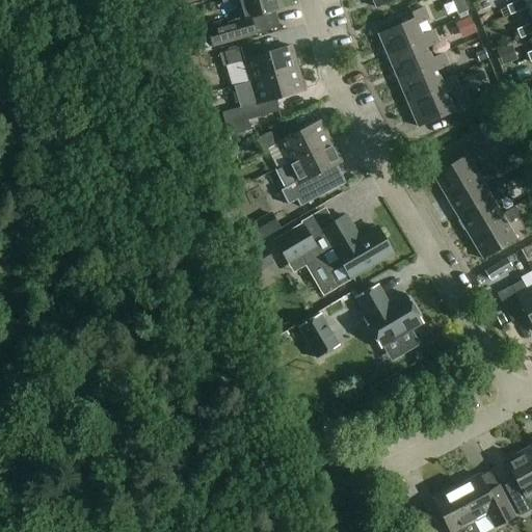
[(208,31),(213,48),(256,35),(251,19),(282,10),(277,0),(239,0),(236,1),(242,22),(208,31)]
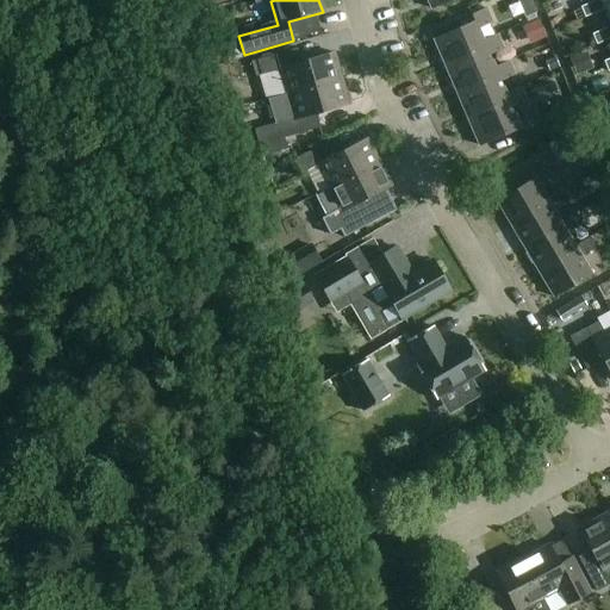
[(427,0),(431,10),(454,0),(427,0)]
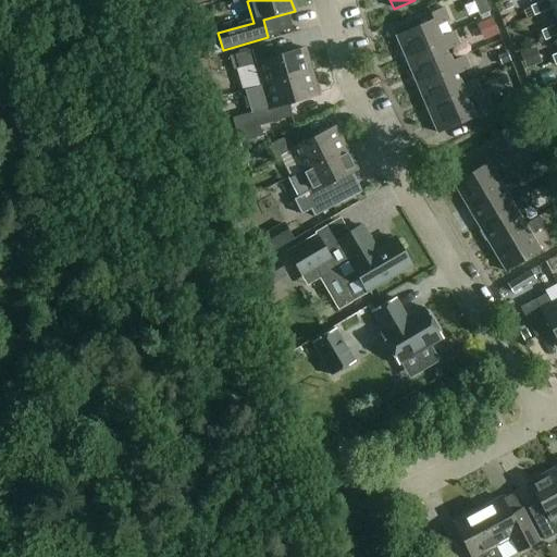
[(556,1),(556,0),(548,0),(531,8),(534,16),(552,9),(551,5),(556,1)]
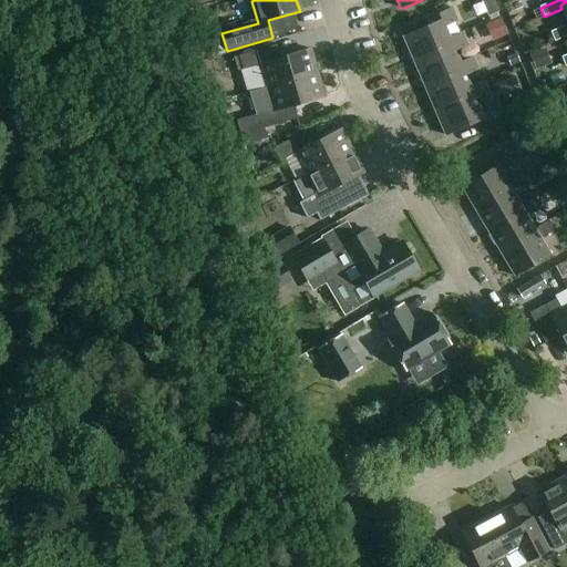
[(566,1),(560,6),(562,9),(566,20),(566,26),(552,33),(555,42),(566,37),(566,1)]
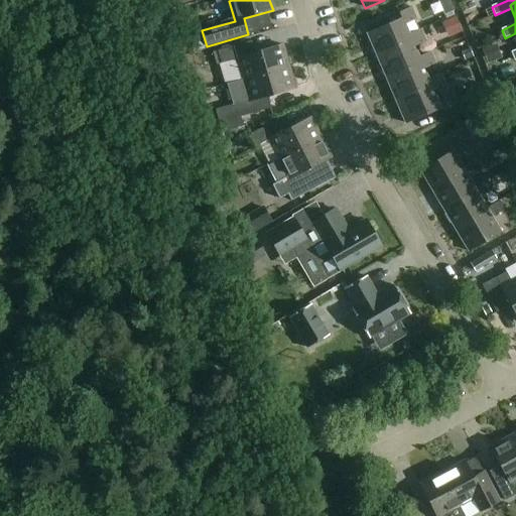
[(411,41),(409,35),(404,25),(416,20),(411,8),(398,13),(401,19),(367,34),(377,56),(411,41)]
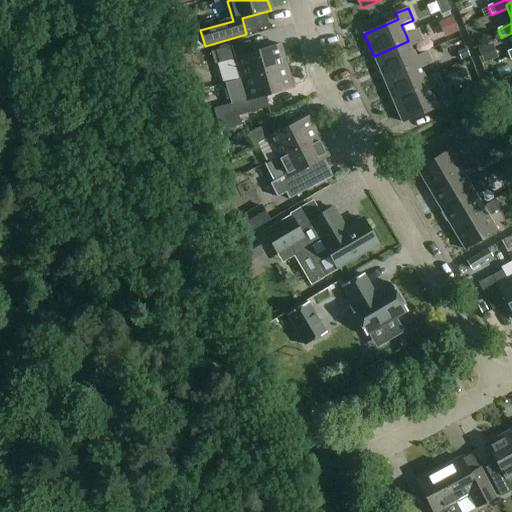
[(458,31),(452,16),(439,22),(445,37),(458,31)]
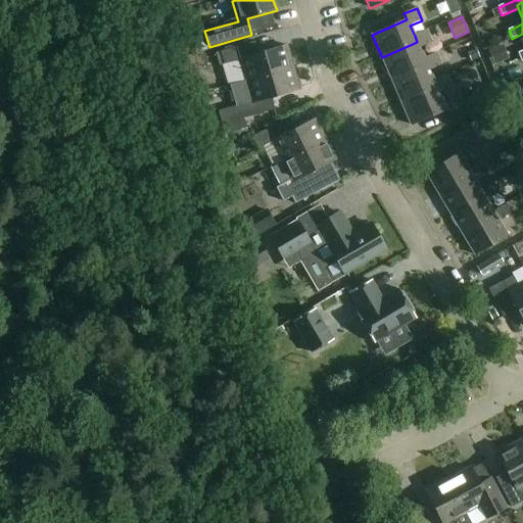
[(417,42),(382,57),(391,81),(427,65),(424,58),(420,48),(432,43),(426,31),(415,36),(417,42)]
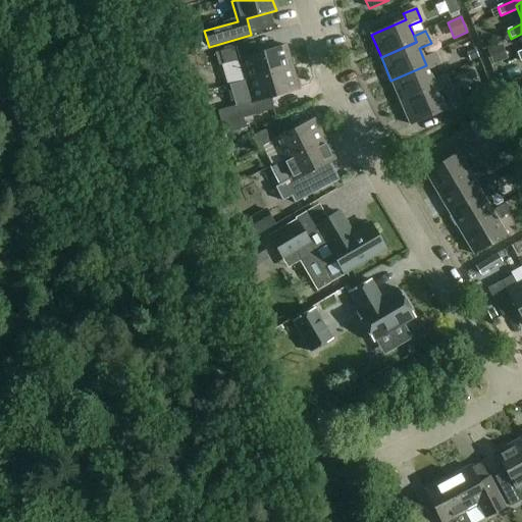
[(192,41),(192,38),(170,41),(172,56),(197,52),(195,40),(192,41)]
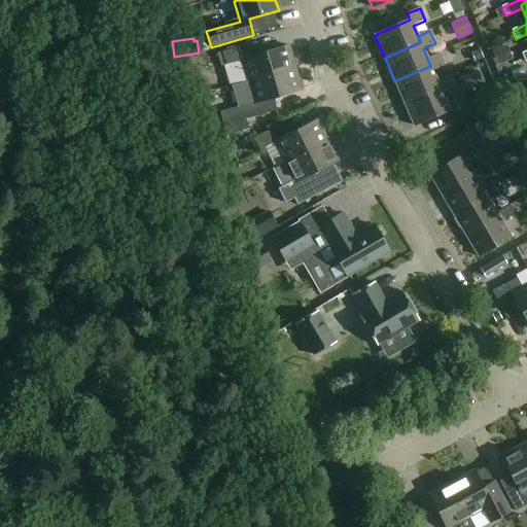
[(256,43),(222,53),(226,66),(242,62),(248,82),(295,69),(289,46),(259,55),(256,43)]
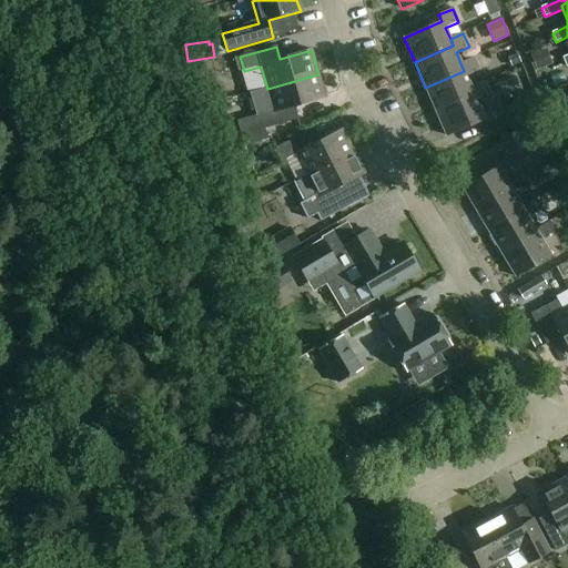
[(548,49),(531,56),(537,71),(554,64),(548,49)]
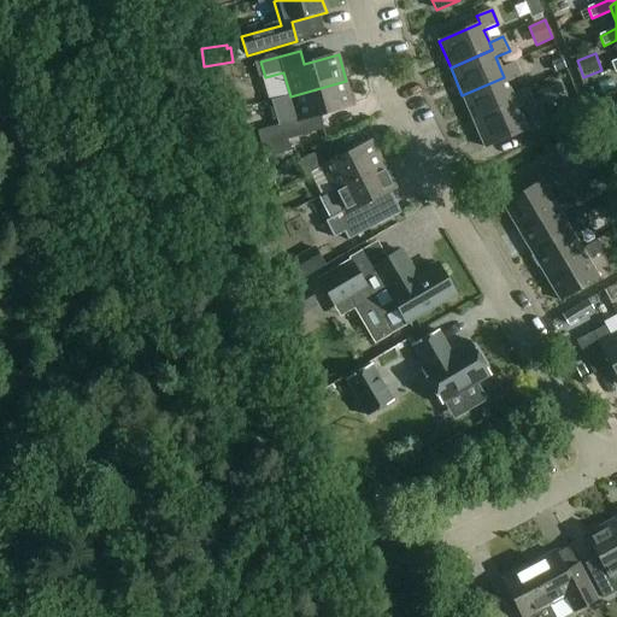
[(566,68),(563,58),(552,63),(556,72),(566,68)]
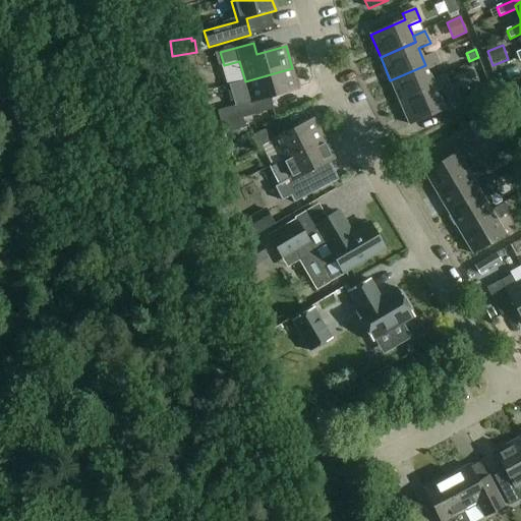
[(425,65),(390,80),(400,103),(436,88),(432,80),(427,70),(440,65),(435,53),(422,58),(425,65)]
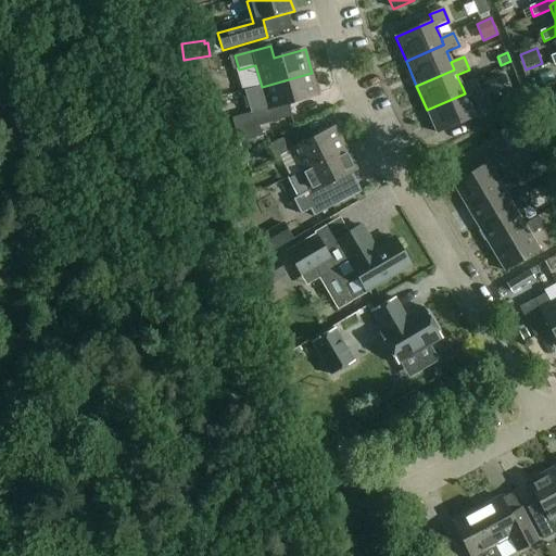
[(312,73),(262,87),(268,109),(251,114),(255,127),(260,126),(291,117),(288,104),(318,96),(312,73)]
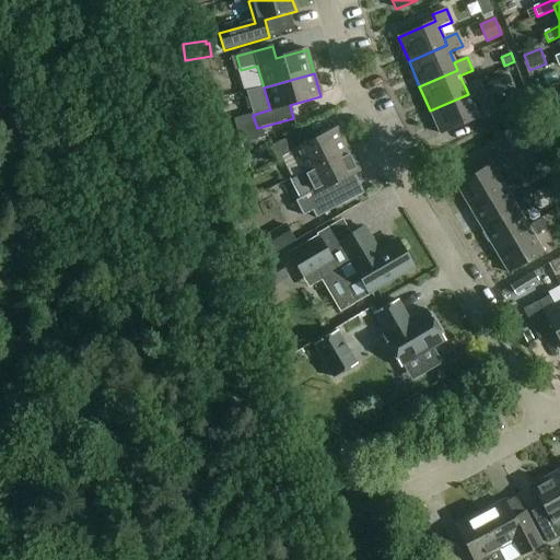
[(477,81),(465,86),(468,94),(430,111),(440,135),(478,118),(470,100),(482,94),(477,81)]
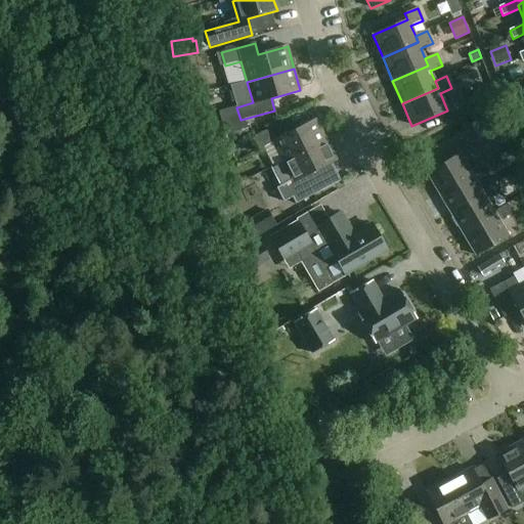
[(496,97),(491,86),(468,98),(473,110),(496,97)]
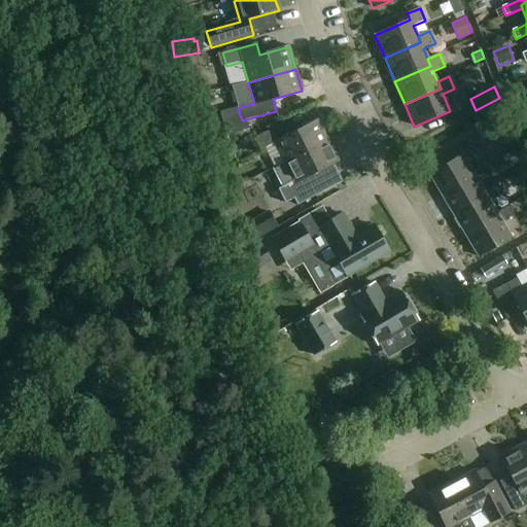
[(504,130),(494,112),(471,126),(483,143),(504,130)]
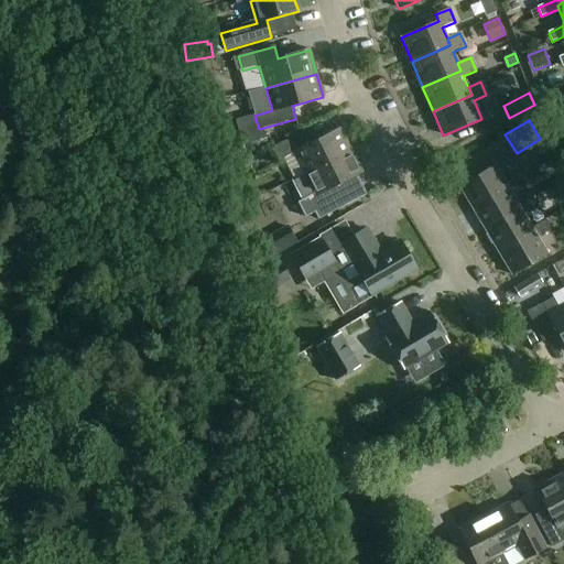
[(294,154),(304,174),(351,150),(340,129),(295,152),(289,140),(271,149),(278,162),(294,154)]
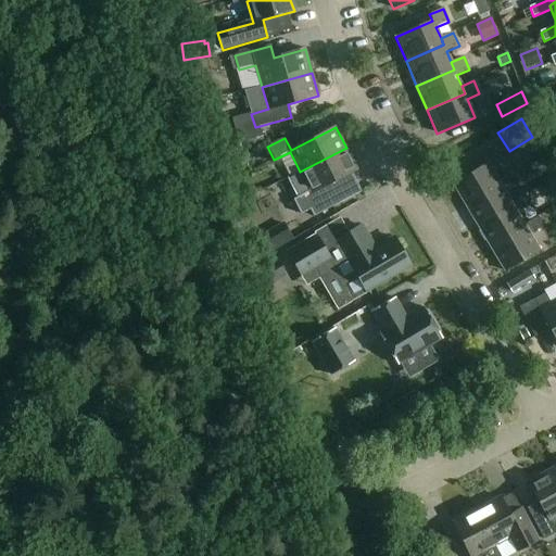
[(300,172),(311,192),(295,201),(302,213),(319,204),(313,193),(357,171),(346,148),(300,172)]
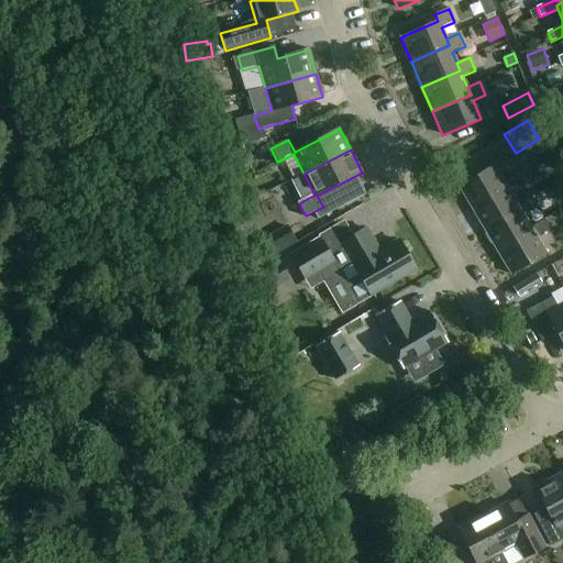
[(459,186),(472,209),(507,188),(505,184),(498,172),(511,164),(506,154),(490,163),(493,166),(459,186)]
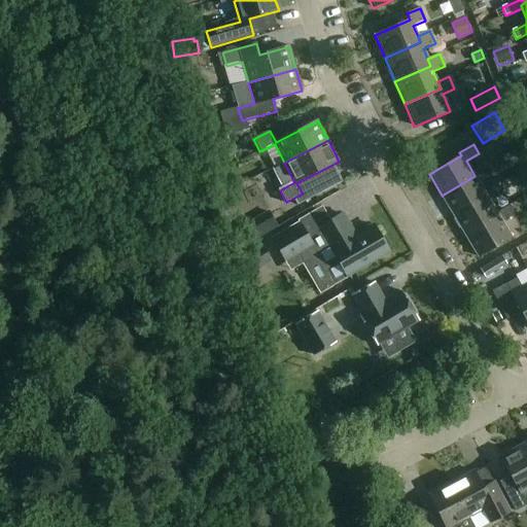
[(238,170),(252,167),(248,151),(234,155),(238,170)]
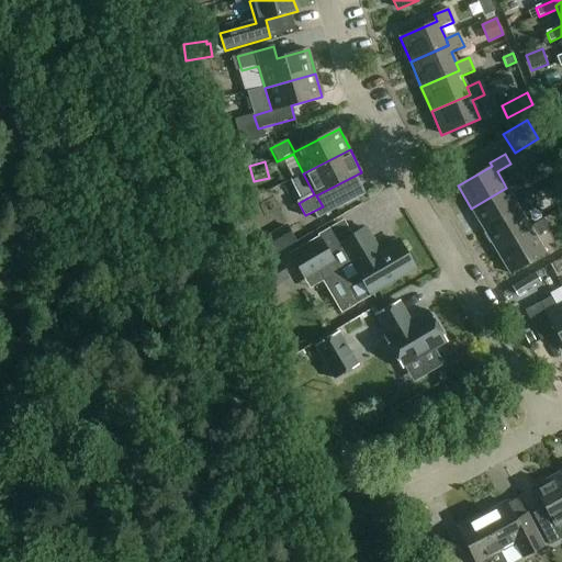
[(506,188),(471,209),(484,231),(519,210),(517,205),(509,193),(524,186),(518,176),(504,183),(506,188)]
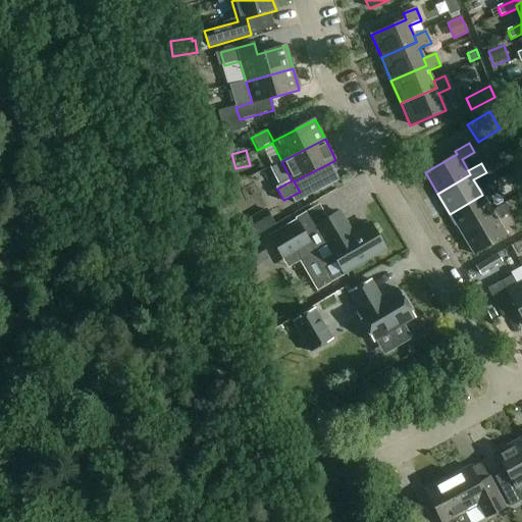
[(482,195),(450,214),(462,235),(494,215),(492,211),(485,200),(499,193),(493,184),(480,191),(482,195)]
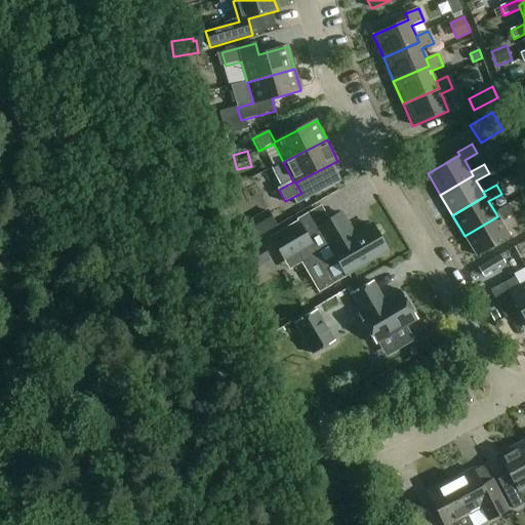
[(509,205),(495,212),(497,216),(465,236),(477,256),(510,237),(500,221),(514,214),(509,205)]
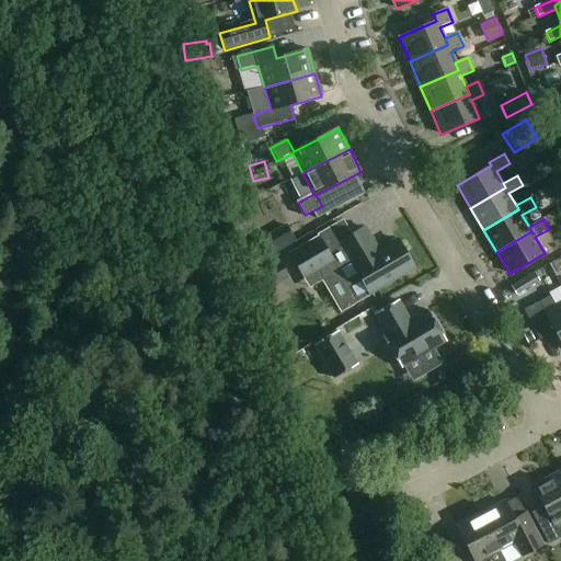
[(378,251),(365,228),(340,243),(343,248),(329,255),(320,239),(292,255),(309,285),(338,268),(357,302),(414,268),(397,240),(378,251)]
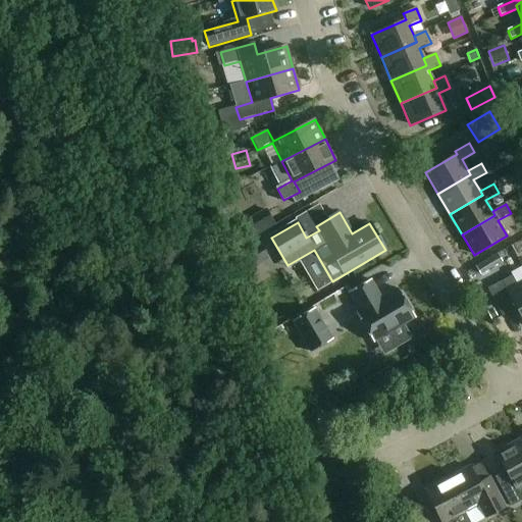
[(487,289),(500,312),(514,305),(521,318),(521,283),(518,285),(513,276),(487,289)]
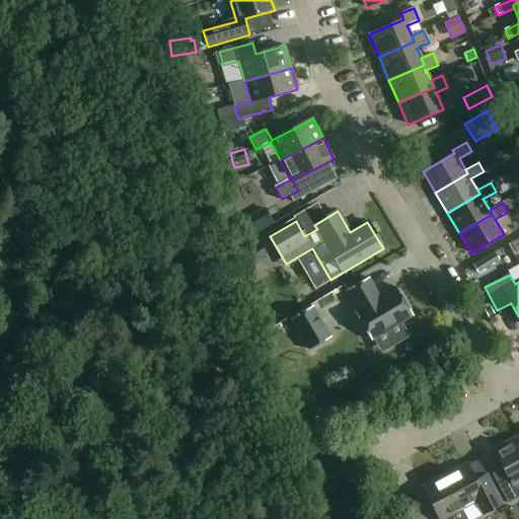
[(356,310),(372,339),(373,338),(381,353),(410,337),(401,321),(411,316),(394,288),(379,296),(369,279),(348,292),(357,309),(356,310)]
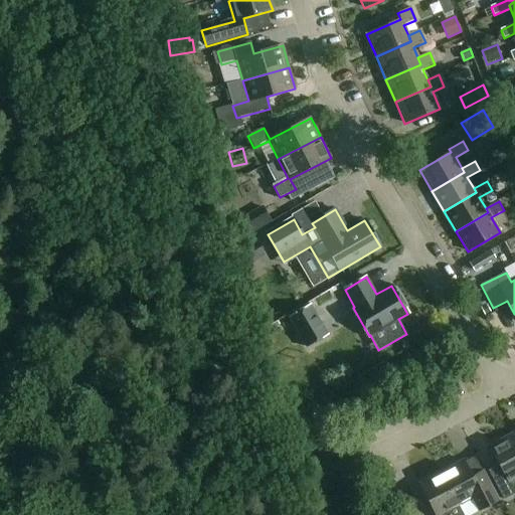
[(328,335),(311,304),(289,317),(306,347),(328,335)]
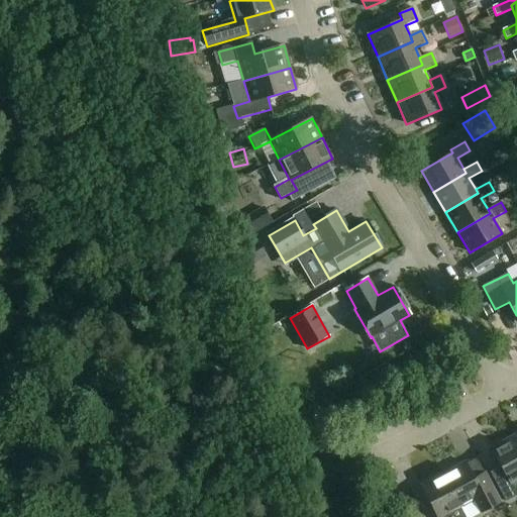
[(516,439),(515,435),(492,448),(502,467),(491,473),(506,501),(516,495),(516,439)]
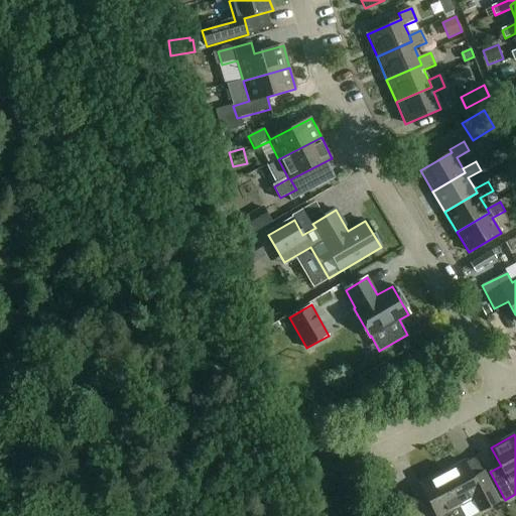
[(442,473),(461,506),(475,499),(481,511),(499,501),(487,478),(477,484),(465,461),(442,473)]
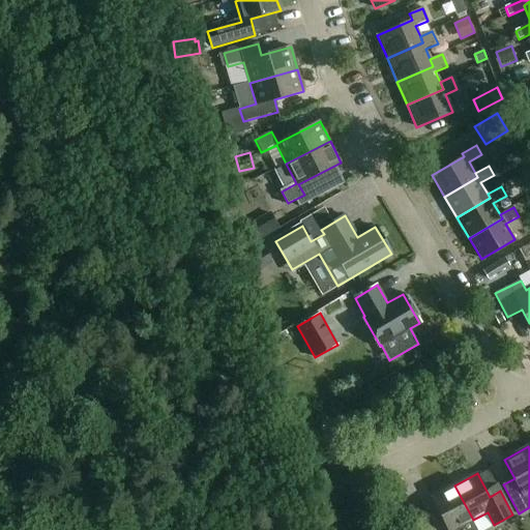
[(454,486),(432,498),(449,529),(478,529),(473,520),(454,486)]
